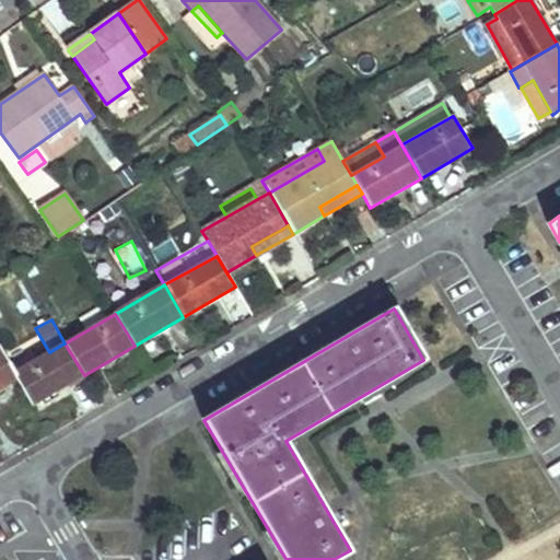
[(84,375),(65,343),(63,343),(49,352),(14,373),(19,381),(33,406),(84,375)]
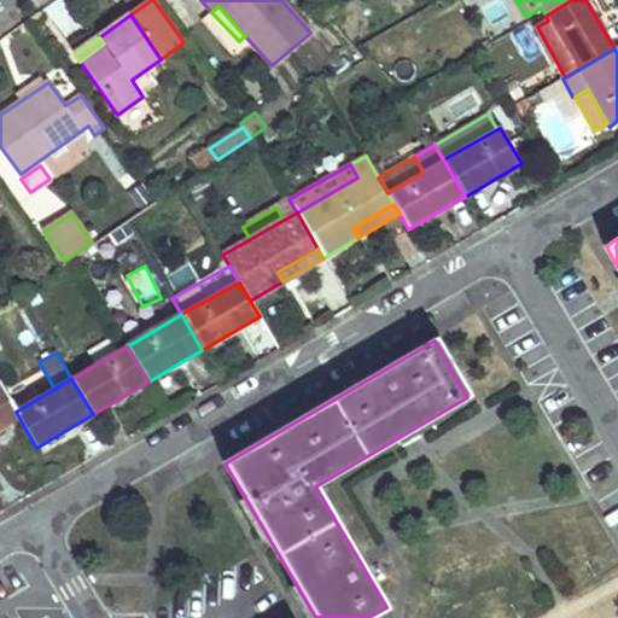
[(0,431),(21,420),(16,412),(0,385),(0,431)]
